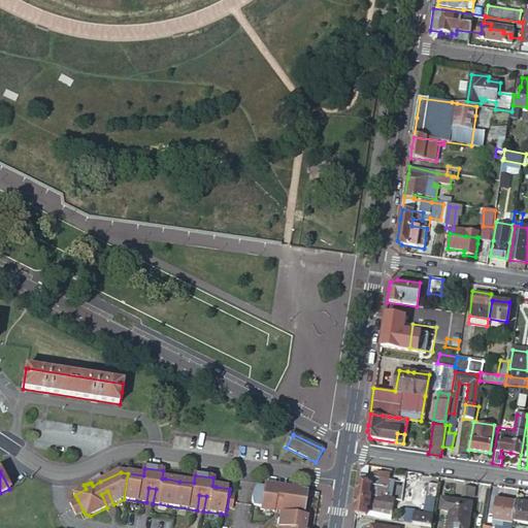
[(359,482),(355,514),(367,516),(368,508),(391,512),(393,500),(377,497),(378,492),(386,494),(388,480),(381,479),(374,477),(360,475),(359,482)]
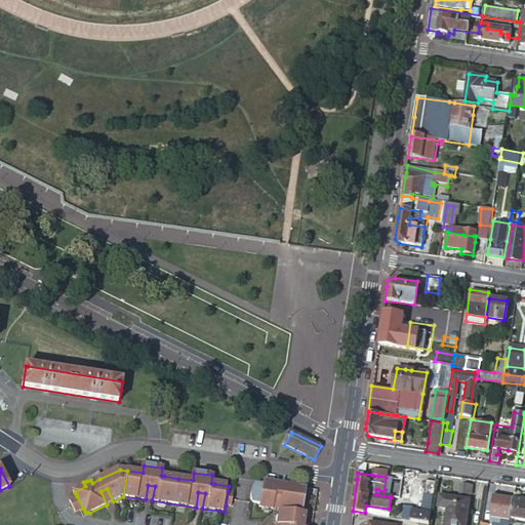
[(427,493),(434,494),(436,481),(426,479),(423,493),(427,493)]
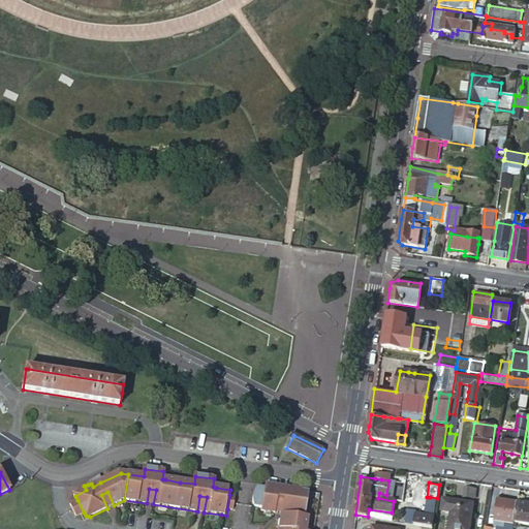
[(308,528),(310,519),(307,518),(307,516),(308,516),(310,500),(304,499),(305,493),(268,487),(268,490),(260,489),(258,491),(257,494),(256,495),(256,497),(256,498),(256,500),(256,501),(256,503),(256,504),(256,506),(256,507),(265,508),(263,512),(278,515),(280,499),(286,500),(284,516),(281,528),(308,528)]
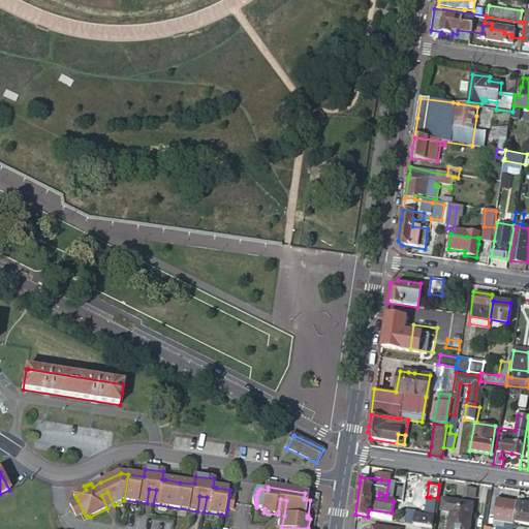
[(475,489),(464,487),(462,496),(473,497),(475,489)]
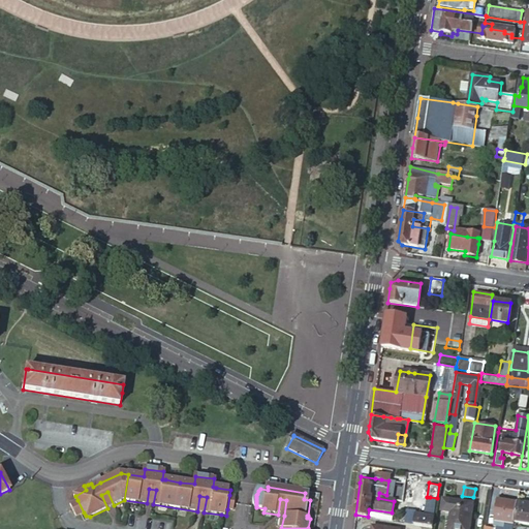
[(149,489),(147,503),(153,504),(156,490),(149,489)]
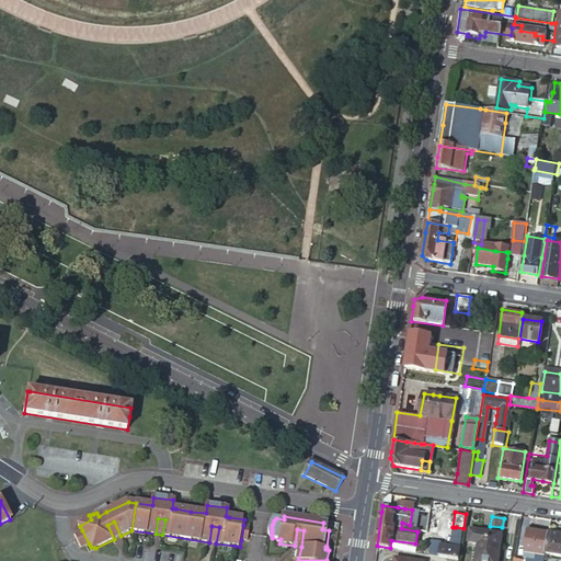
[(114,522),(107,525),(114,539),(121,536),(114,522)]
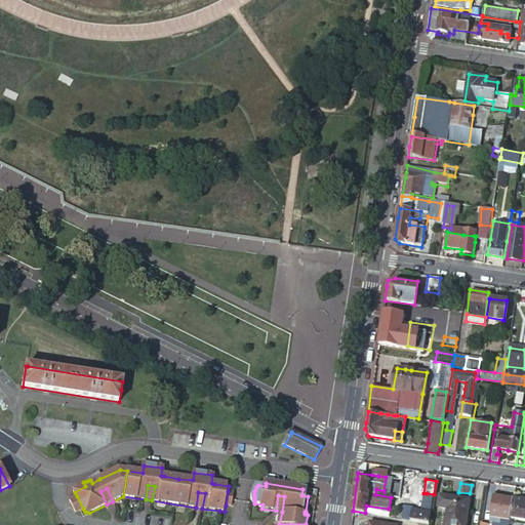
[(235,492),(228,491),(226,506),(233,507),(235,492)]
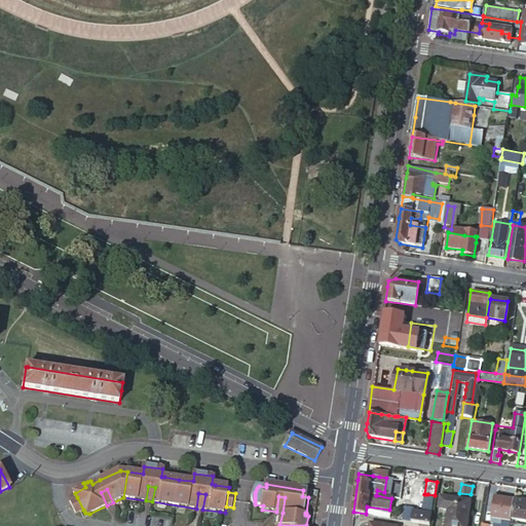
[(205,494),(198,493),(196,509),(202,510),(205,494)]
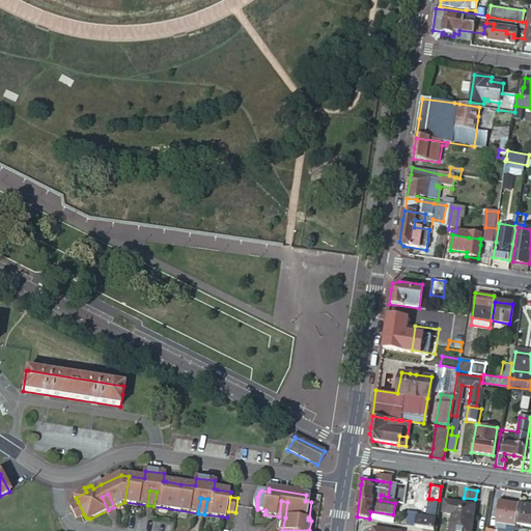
[(428,499),(425,515),(436,518),(437,509),(429,507),(431,499),(428,499)]
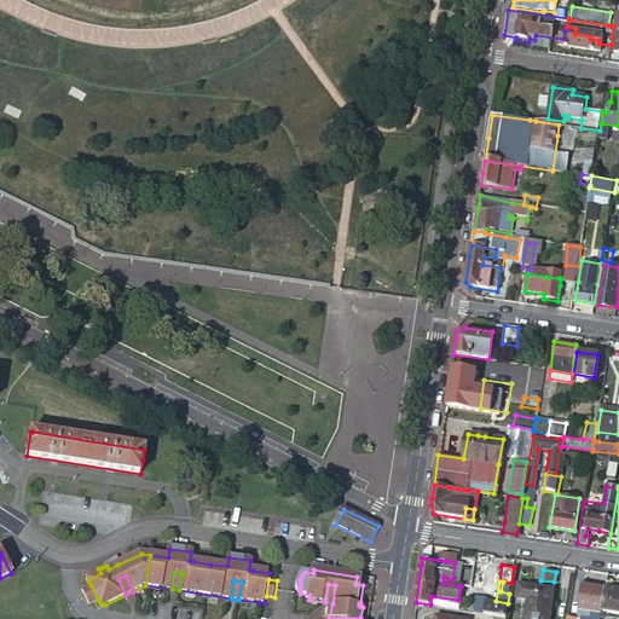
[(509,594),(512,583),(503,582),(501,591),(509,594)]
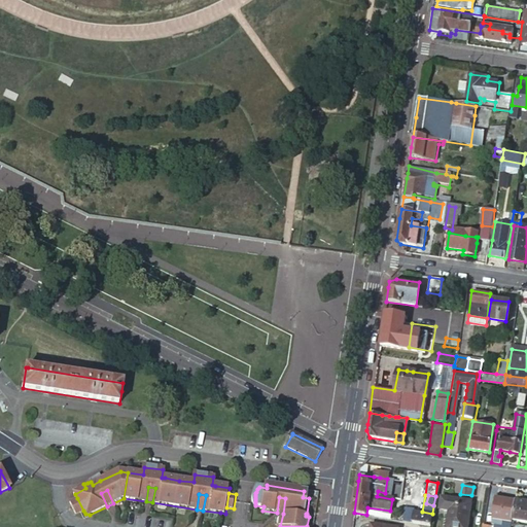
[(450,511),(447,526),(467,526),(471,500),(442,496),(440,506),(449,507),(449,510),(450,511)]
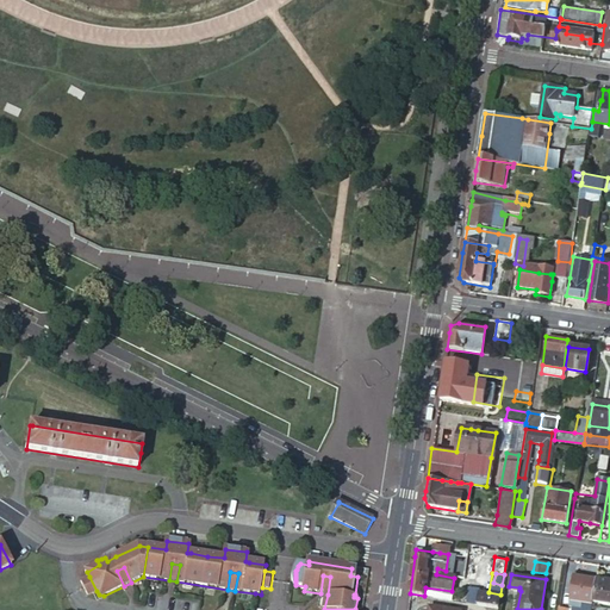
[(595,601),(598,578),(574,574),(570,607),(582,608),(583,602),(595,604),(595,601)]
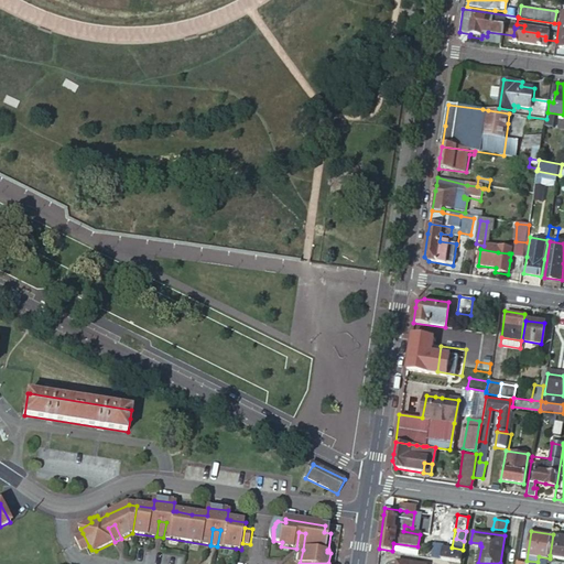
[(299,532),(296,549),(303,550),(305,533),(299,532)]
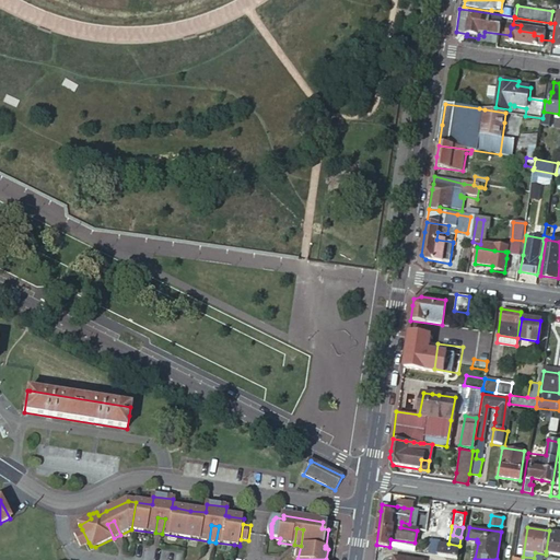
[(82,529),(76,533),(82,546),(89,543),(82,529)]
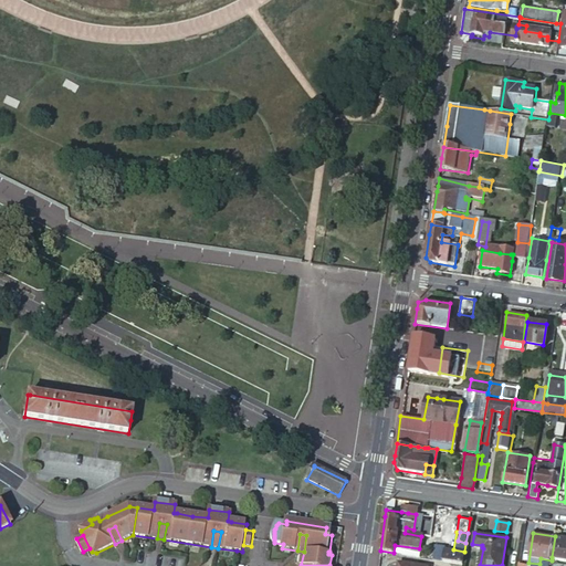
[(565,559),(565,538),(555,536),(552,557),(565,559)]
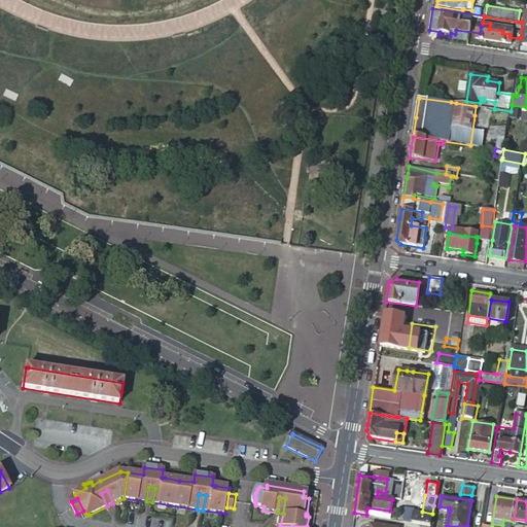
[(403,510),(401,521),(410,522),(411,519),(413,519),(415,511),(403,510)]
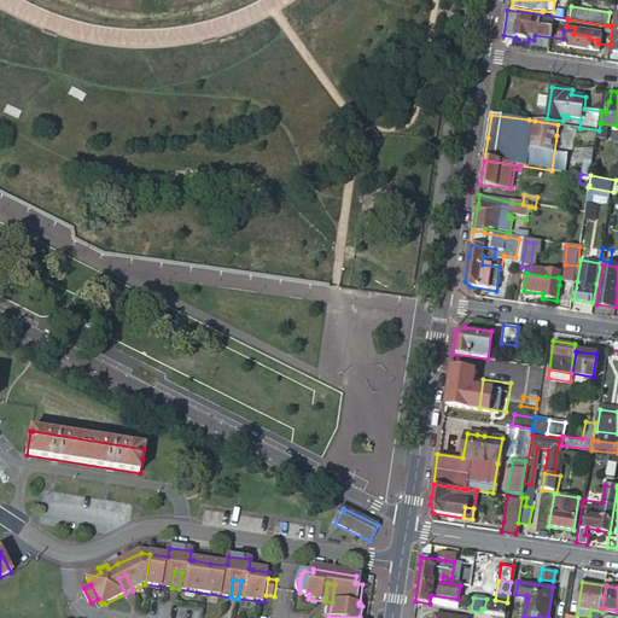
[(481,612),(505,616),(507,602),(495,600),(487,599),(484,608),(482,608),(481,612)]
